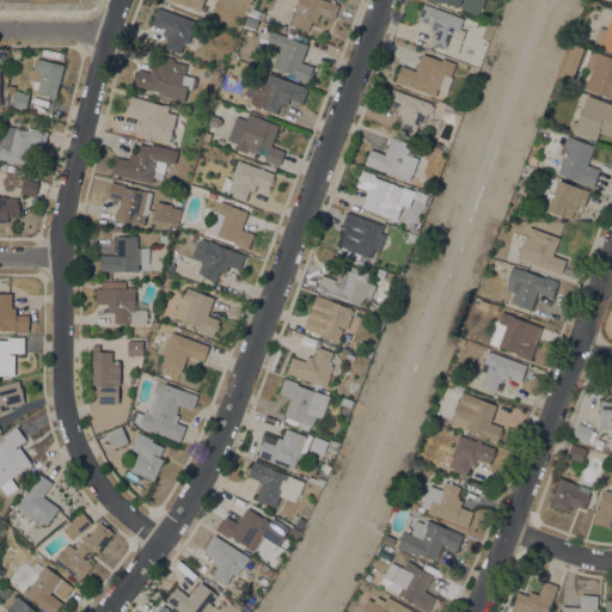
[(171,0),(203,0),(200,11),(171,0)]
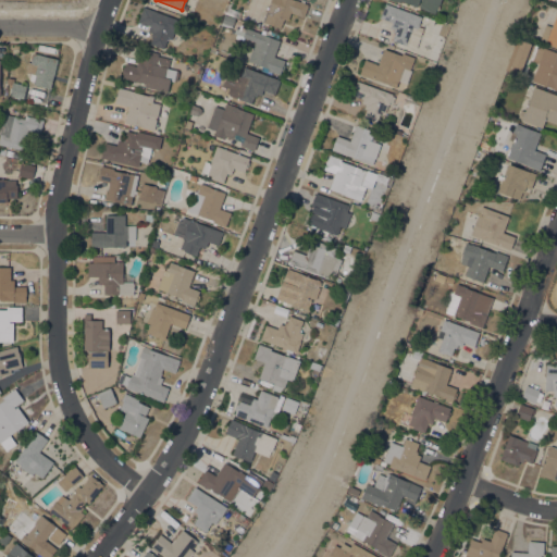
[(296,0),(308,4),(307,5),(308,5),(304,16),(302,17),(291,13),(287,21),(284,19),(280,28),(263,22),(268,12),(267,11),(270,0),(296,0)]
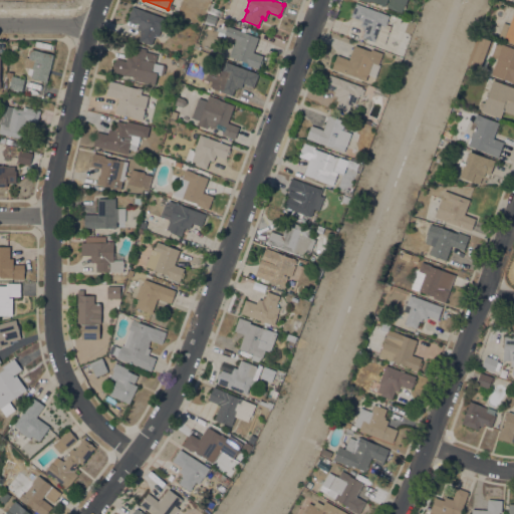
[(407,0),(405,5),(402,13),(386,7),(388,0),(387,0),(384,6),(369,1),(368,2),(362,0),(407,0)]
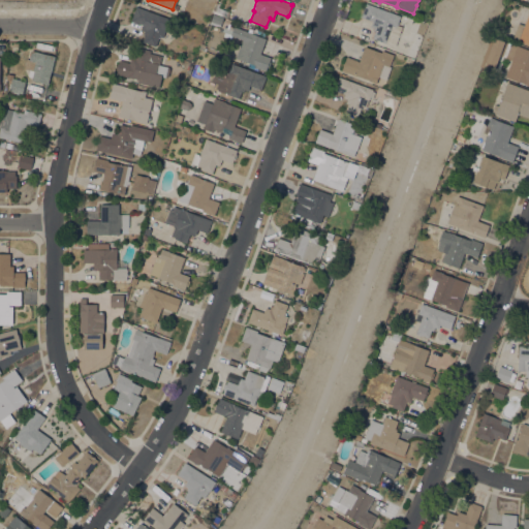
[(395,45),(385,42),(385,43),(372,38),(374,31),(373,30),(374,28),(370,26),(372,21),(361,17),(366,3),(400,16),(397,25),(402,27),(395,45)]
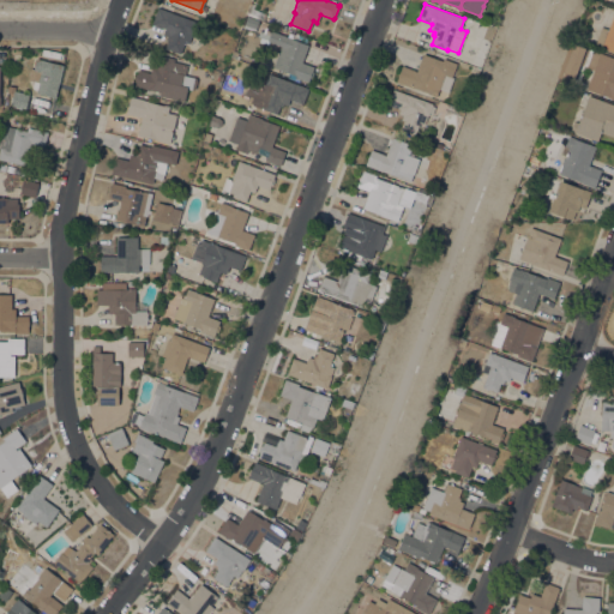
[(197,22),(190,43),(185,41),(180,54),(166,48),(168,40),(166,40),(167,36),(163,35),(164,29),(151,24),(157,7),(197,22)]
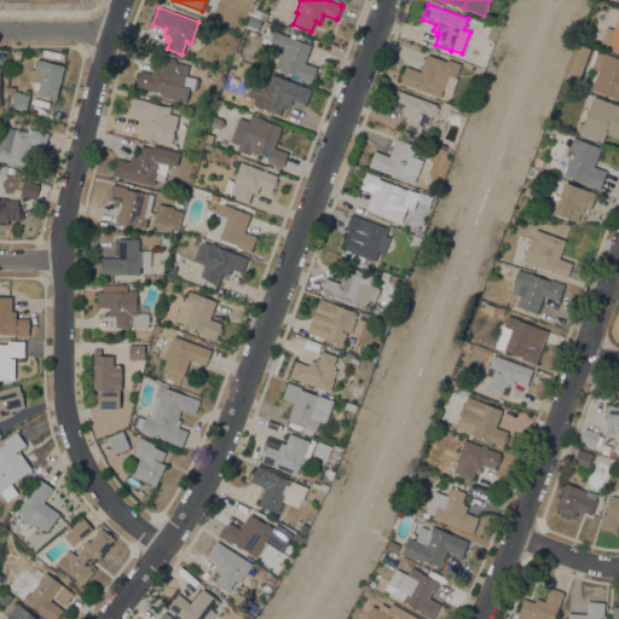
[(618,13),(618,51),(607,47),(607,46),(600,44),(606,27),(613,29),(618,13)]
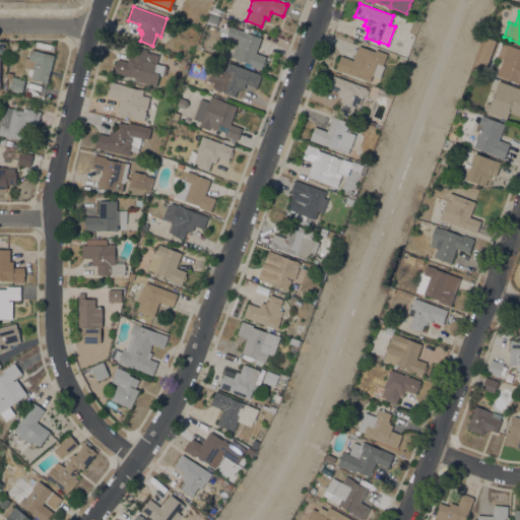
[(218,17),(216,24),(206,20),(209,13),(218,17)]
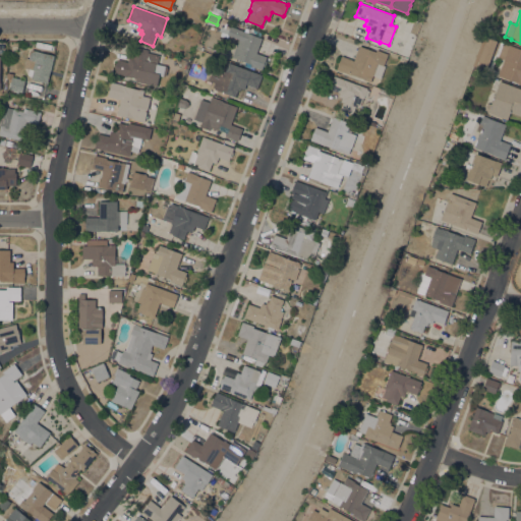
[(232,57),(238,40),(227,35),(228,31),(223,29),(224,24),(229,26),(230,26),(244,32),(245,27),(262,34),(259,38),(262,38),(255,53),(267,57),(265,60),(267,61),(265,67),(263,66),(262,70),(250,65),(250,64),(236,58),(232,57)]
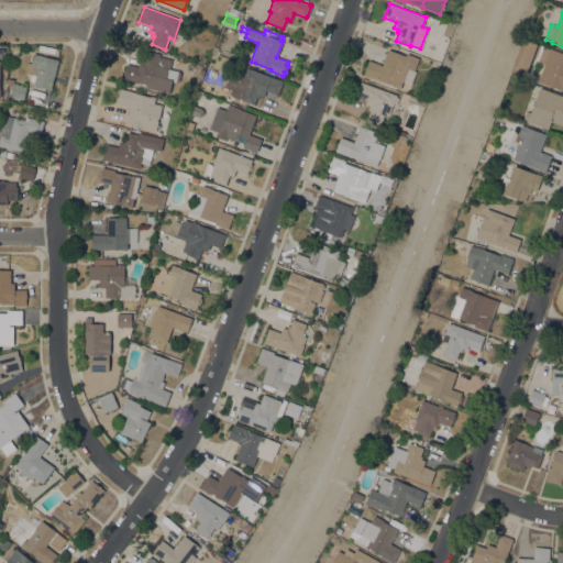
[(550,48),(562,53),(562,91),(538,81),(550,48)]
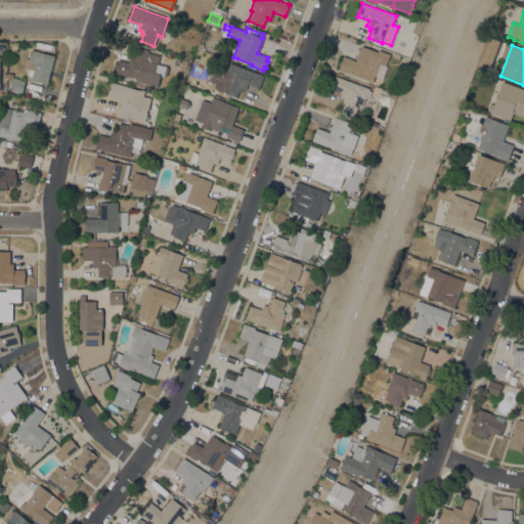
[(136,82),(136,79),(115,74),(118,59),(128,61),(132,46),(148,50),(148,52),(160,55),(158,64),(157,63),(155,73),(160,74),(157,87),(136,82)]
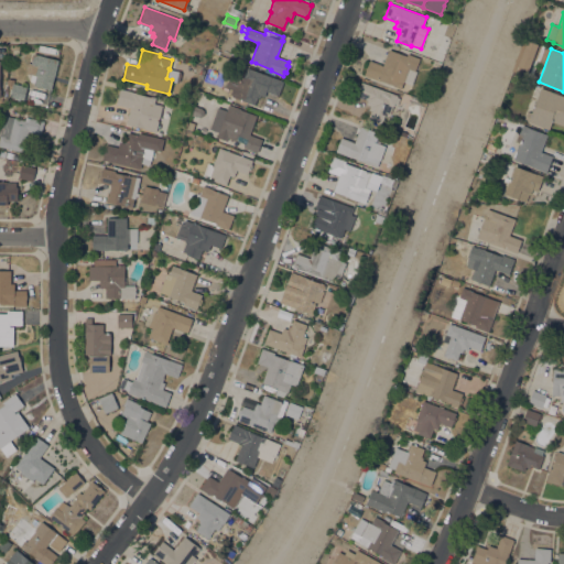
[(414,71),(409,68),(401,89),(393,86),(393,85),(379,79),(379,80),(364,75),(369,61),(380,64),(380,65),(382,66),(389,50),(407,56),(408,54),(420,58),(415,69),(414,71)]
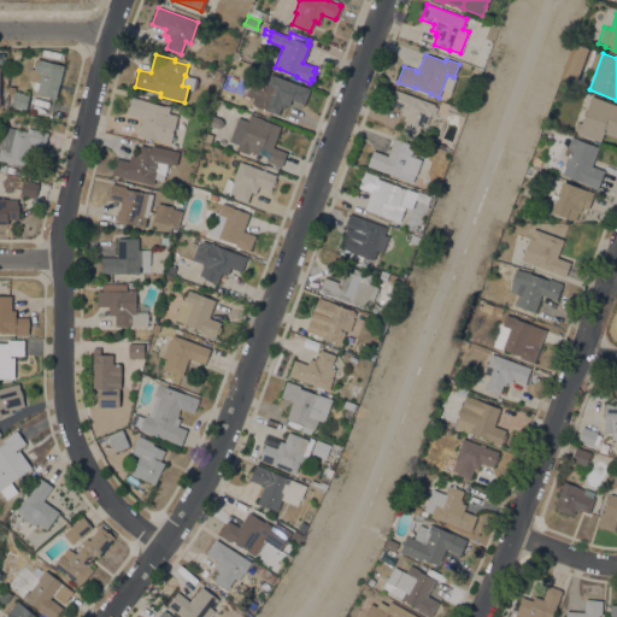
[(64,66),(57,98),(36,93),(37,90),(33,89),(34,82),(29,81),(30,71),(36,74),(37,71),(34,70),(36,59),(45,60),(45,62),(64,66)]
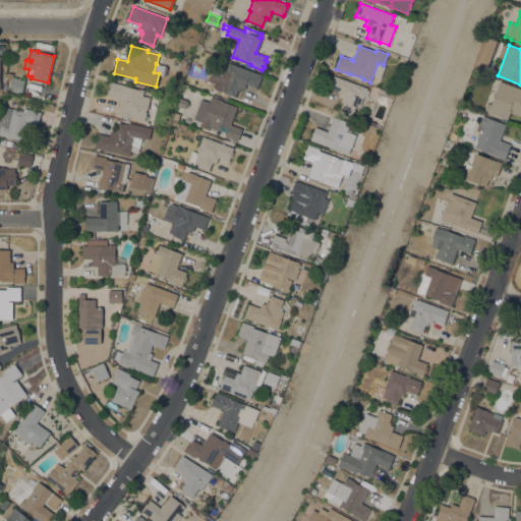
[(214,90),(214,88),(212,88),(214,82),(208,80),(214,66),(225,71),(228,62),(262,75),(256,89),(245,84),(244,90),(240,89),(239,91),(237,90),(234,97),(214,90)]
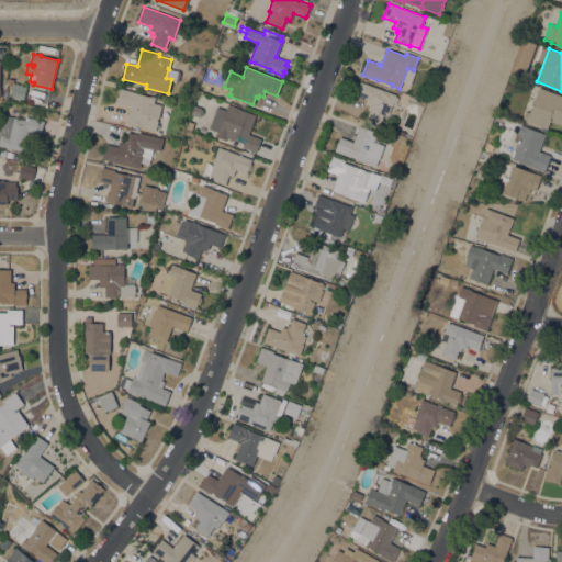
[(26,86),(23,99),(10,96),(13,87),(7,85),(8,79),(14,80),(13,82),(26,86)]
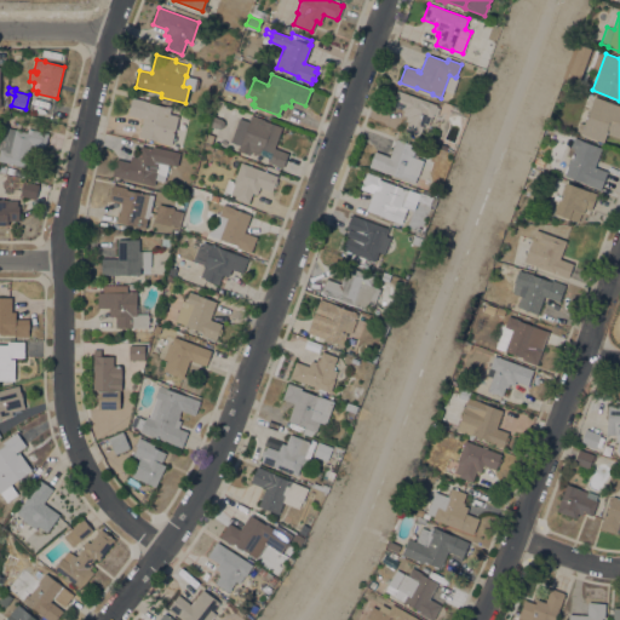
[(436,104),(432,118),(431,118),(429,125),(424,124),(419,136),(405,131),(408,121),(405,121),(407,116),(402,114),(403,110),(391,105),(397,90),(436,104)]
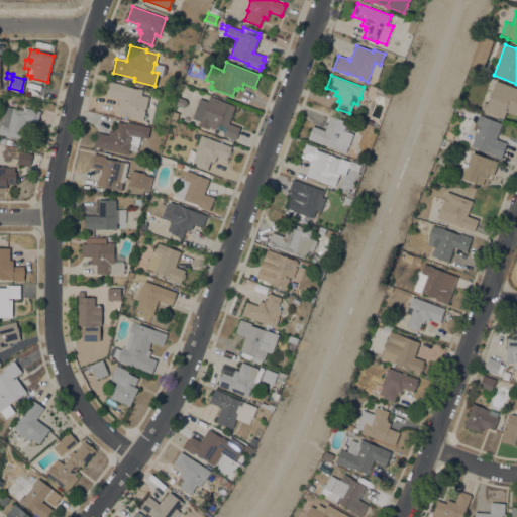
[(496,81),(516,88),(516,115),(506,111),(503,119),(480,110),(483,102),(487,103),(492,90),(487,89),(490,80),(495,82),(496,81)]
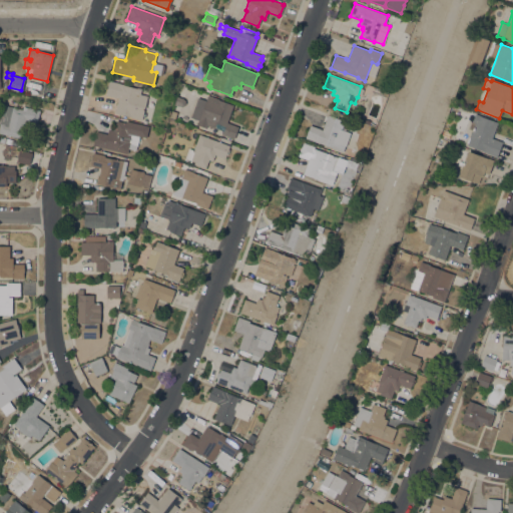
[(141,120),(131,117),(114,113),(118,98),(105,94),(109,80),(123,84),(123,85),(136,88),(137,87),(141,88),(139,94),(147,96),(141,120)]
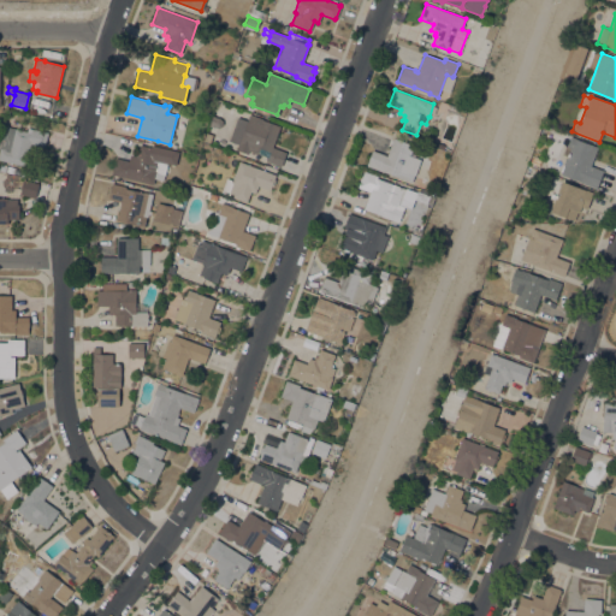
[(286,153),(280,167),(266,161),(267,157),(249,150),(248,154),(236,149),(238,144),(229,141),(237,117),(247,120),(250,114),(262,119),(280,126),(272,147),(286,153)]
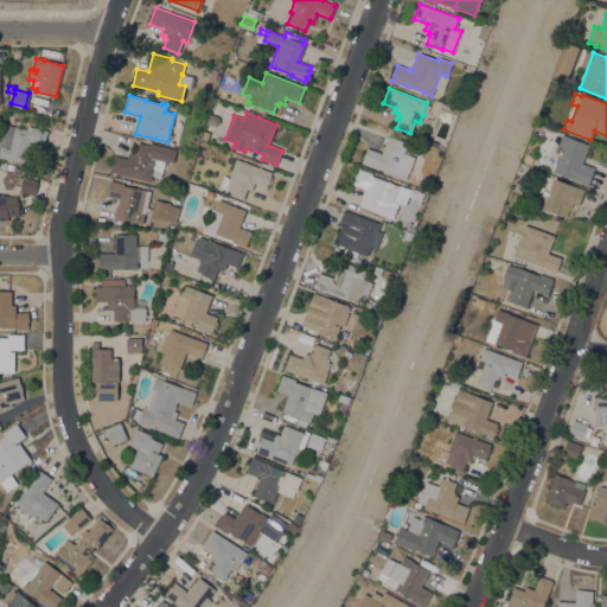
[(25,164),(0,157),(0,133),(2,125),(13,127),(27,131),(29,126),(48,131),(44,145),(30,142),(25,164)]
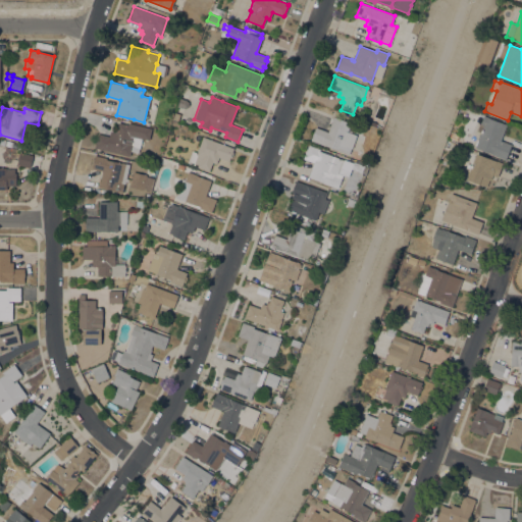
[(174,112),(180,114),(178,120),(172,119),(174,112)]
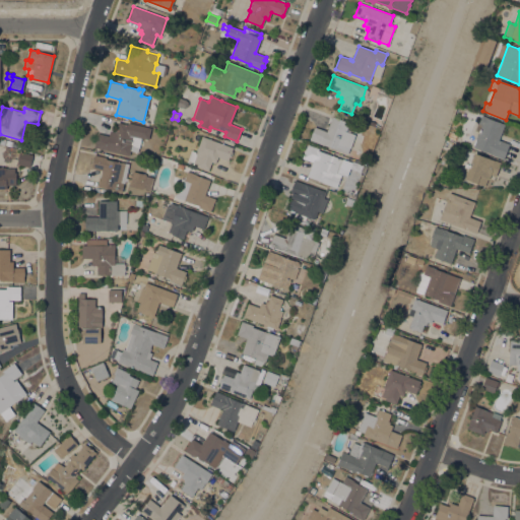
[(332,116),(349,123),(347,126),(356,130),(354,135),(362,137),(356,150),(349,148),(347,154),(309,140),(314,127),(326,131),(332,116)]
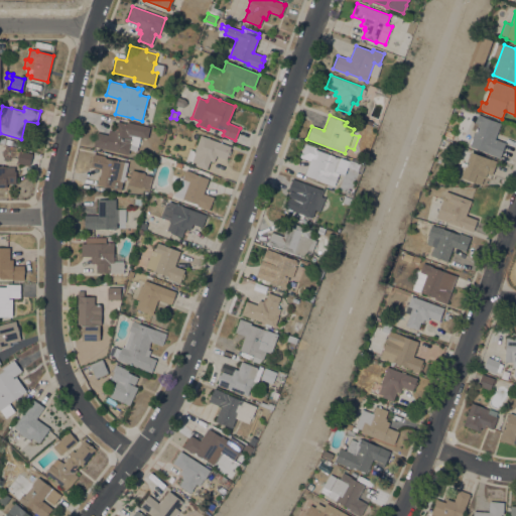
[(501,123),(495,139),(505,143),(500,158),(486,153),(487,152),(470,145),(478,124),(475,122),(478,115),(479,115),(501,123)]
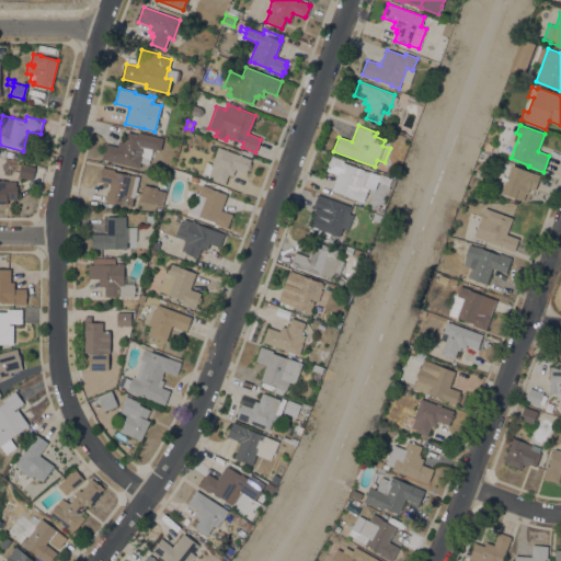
[(162,138),(160,150),(152,149),(150,160),(149,160),(148,164),(140,162),(139,168),(102,159),(105,144),(117,147),(118,141),(123,142),(124,139),(126,140),(127,132),(137,134),(138,133),(162,138)]
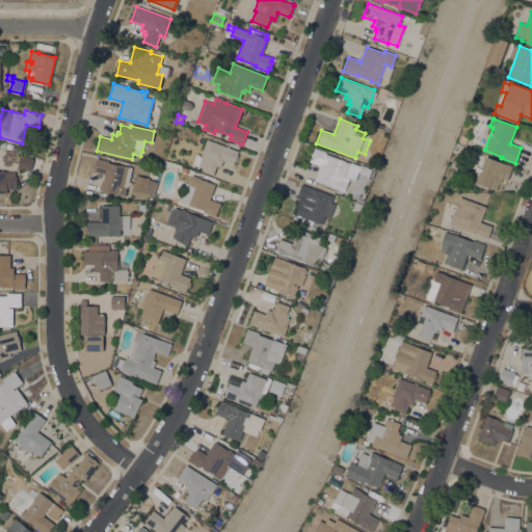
[(459,134),(468,137),(466,143),(457,140),(459,134)]
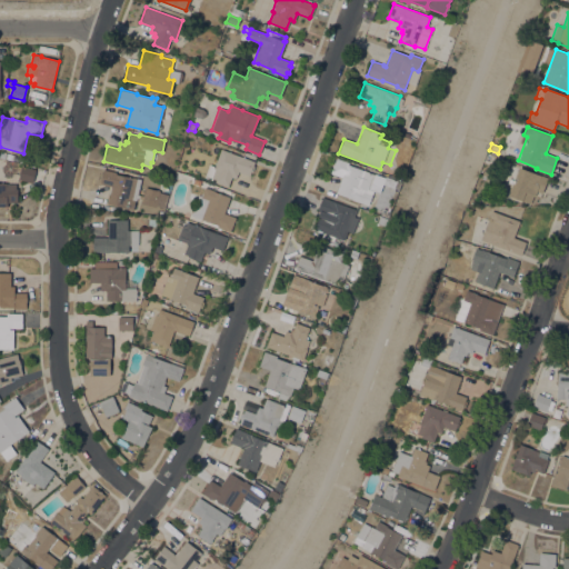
[(255,161),(252,166),(255,167),(252,172),(250,172),(249,176),(238,172),(236,179),(231,177),(228,187),(215,182),(216,180),(212,178),(211,180),(205,178),(209,165),(215,167),(221,149),(255,161)]
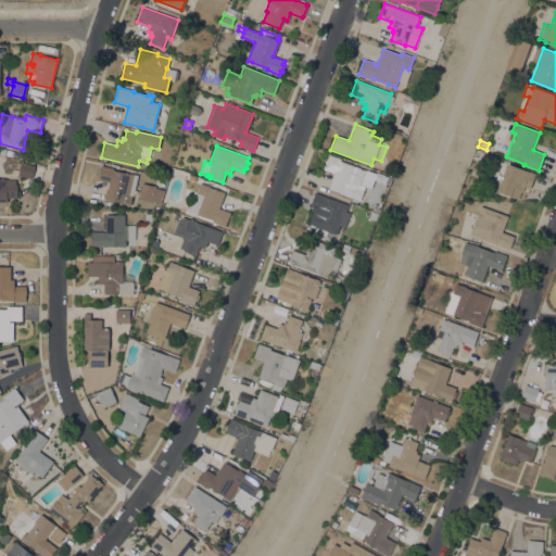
[(343,194),(343,193),(328,188),(333,174),(323,169),(328,154),(341,159),(340,161),(375,174),(369,188),(365,186),(359,201),(343,194)]
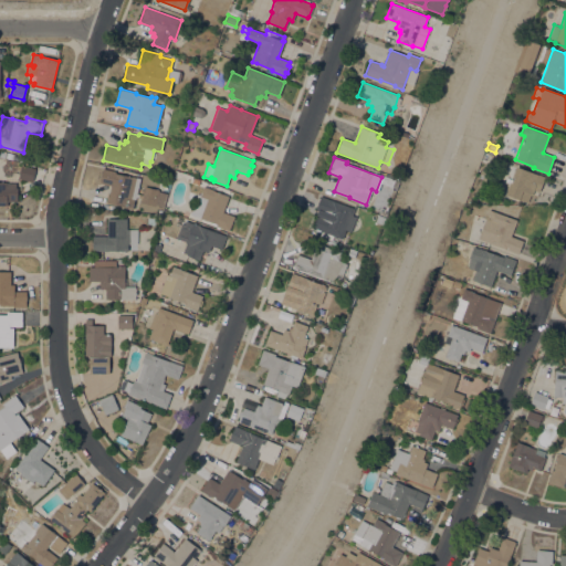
[(35,169),(32,181),(18,178),(21,165),(35,169)]
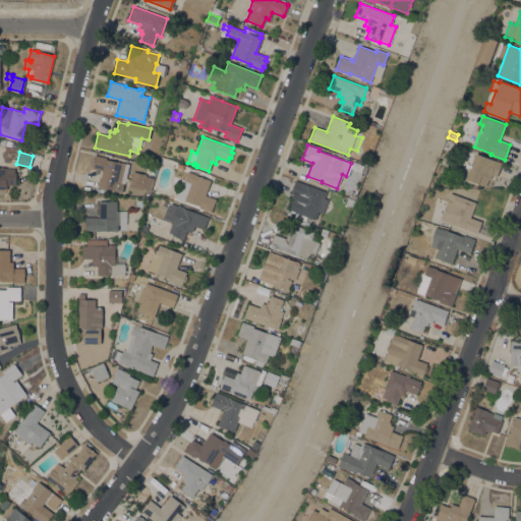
[(475,153),(502,163),(497,177),(491,175),(489,180),(488,179),(485,186),(465,179),(475,153)]
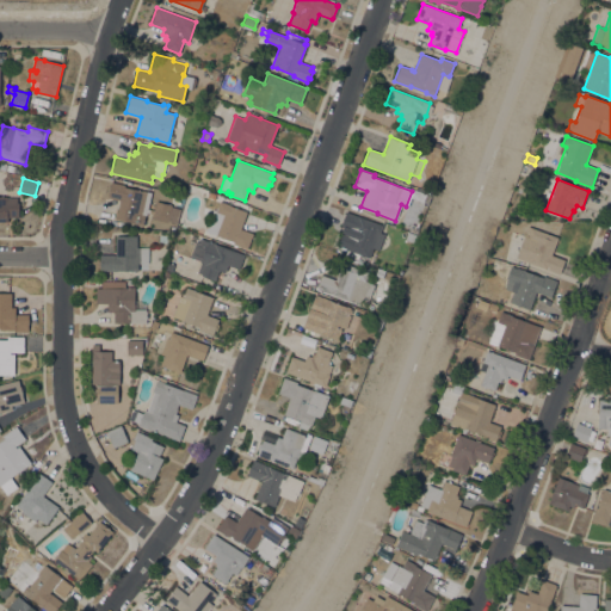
[(143,226),(115,218),(119,201),(107,197),(107,193),(106,193),(107,185),(110,185),(111,181),(124,185),(124,187),(141,191),(141,190),(152,192),(147,209),(153,210),(155,201),(172,205),(167,222),(152,218),(152,214),(146,213),(143,226)]
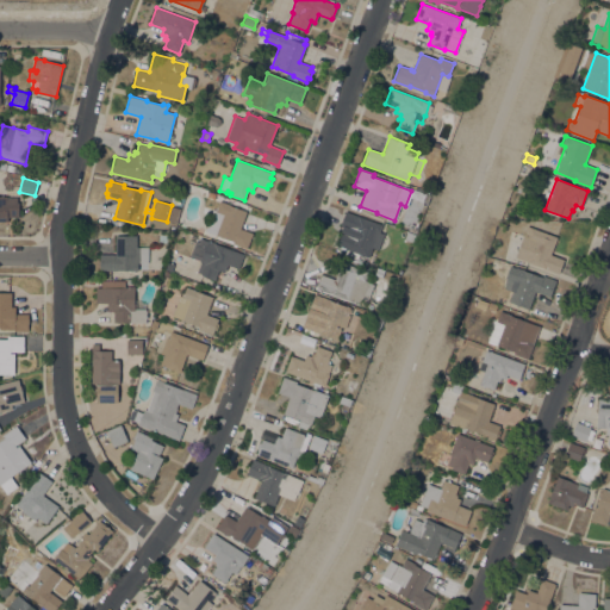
[(425,194),(422,203),(409,198),(412,190),(425,194)]
